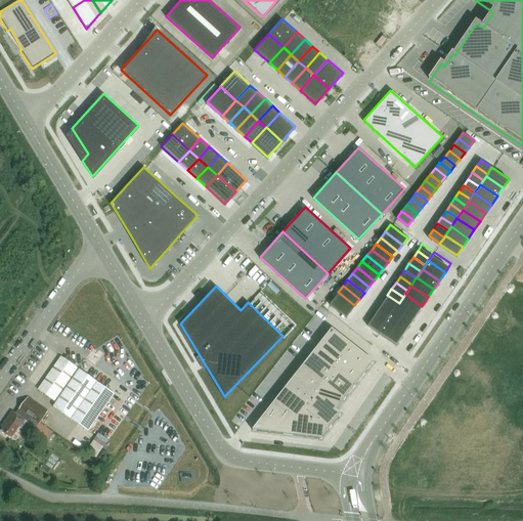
[(338,292),(334,298),(350,311),(354,305),(338,292)]
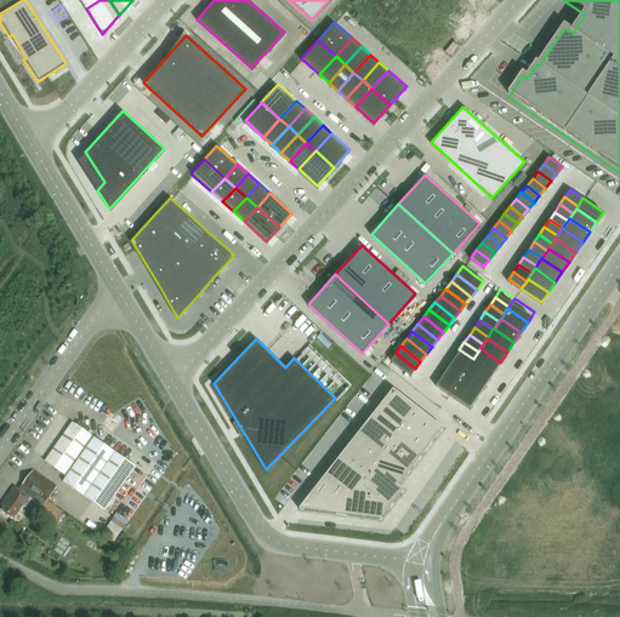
[(478,352),(473,359),(493,372),(500,363),(481,348),(478,352)]
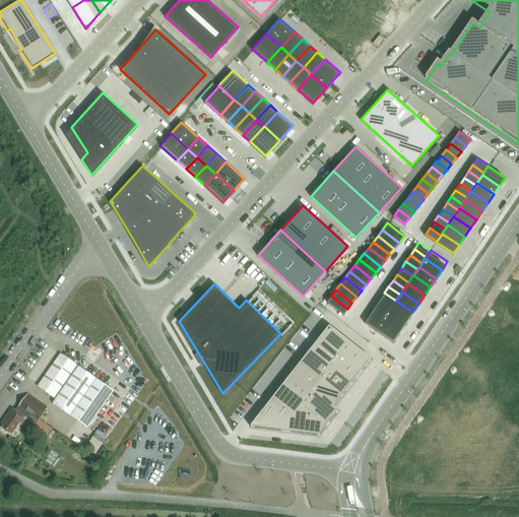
[(384,293),(380,299),(391,307),(396,301),(384,293)]
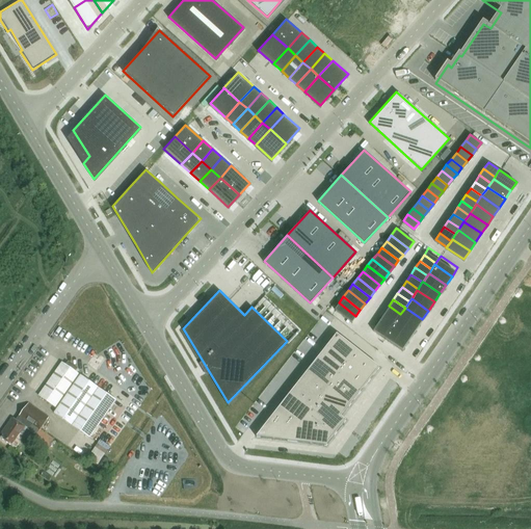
[(339,302),(334,309),(350,321),(355,316),(339,302)]
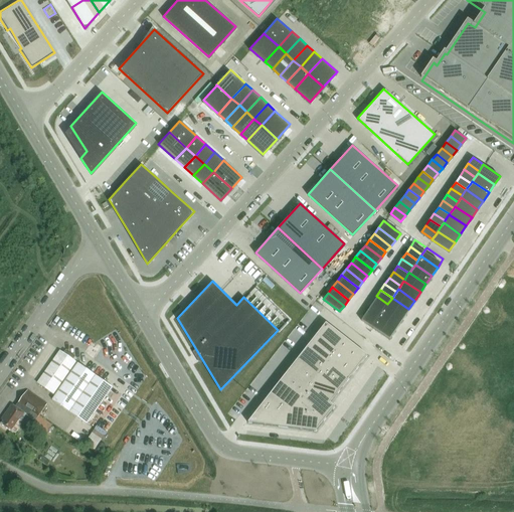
[(376,296),(372,303),(383,310),(386,306),(387,304),(376,296)]
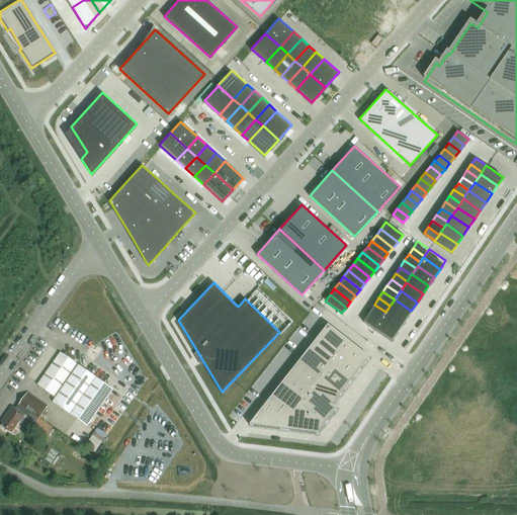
[(390,306),(389,308),(406,319),(411,311),(395,299),(390,306)]
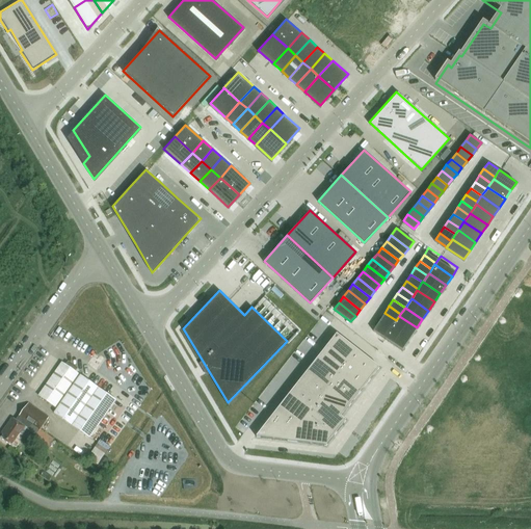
[(385,313),(379,319),(392,327),(394,324),(396,320),(385,313)]
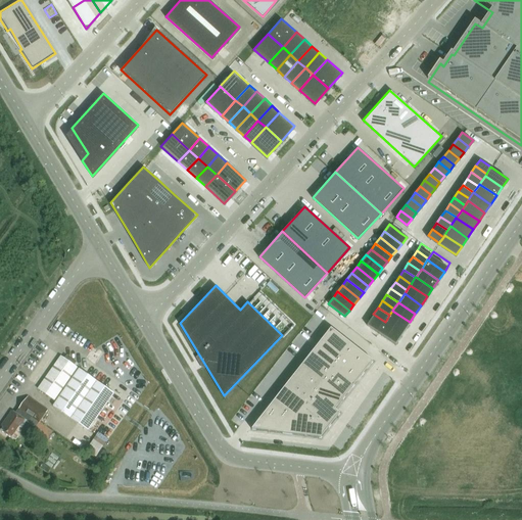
[(389,315),(387,319),(404,330),(410,322),(392,311),(389,315)]
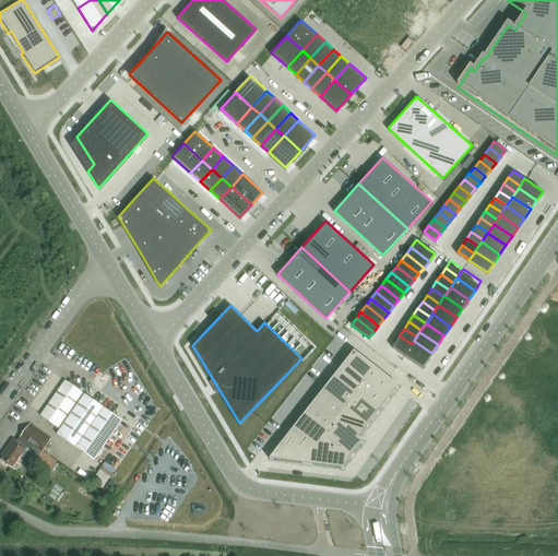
[(399,335),(394,342),(407,351),(412,344),(399,335)]
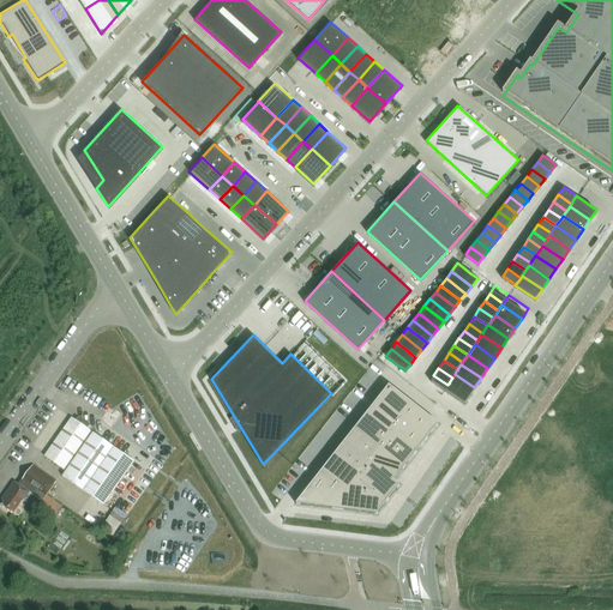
[(452,378),(448,385),(467,398),(474,387),(455,374),(452,378)]
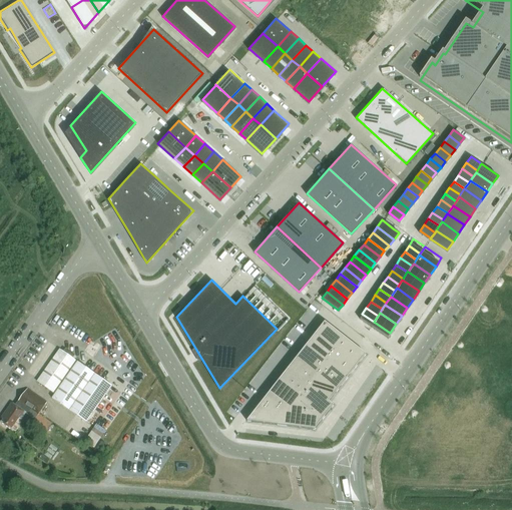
[(324,320),(315,332),(335,349),(345,337),(324,320)]
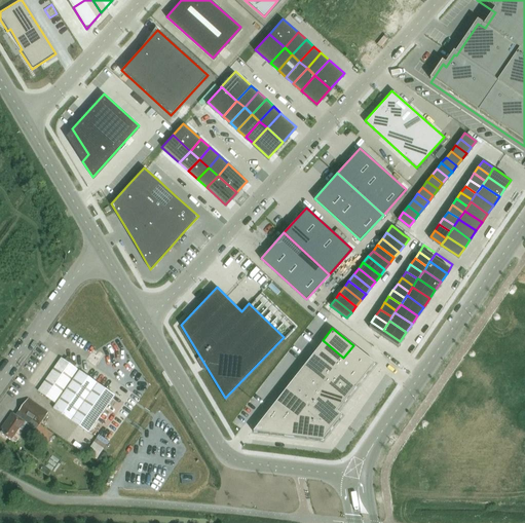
[(323,340),(312,352),(334,369),(343,358),(323,340)]
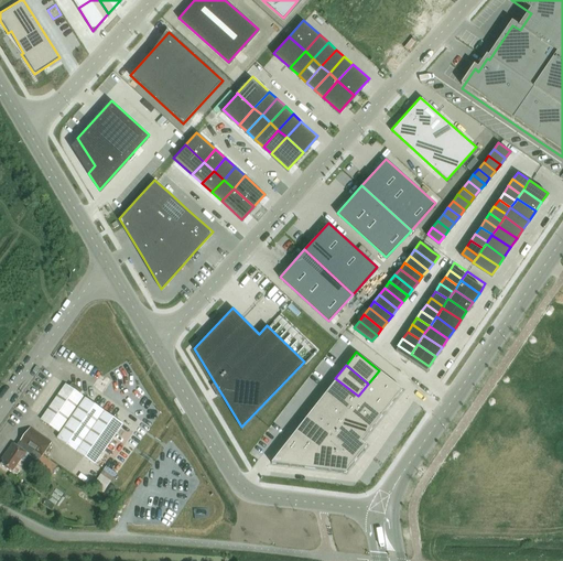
[(379,370),(368,384),(391,401),(401,388),(379,370)]
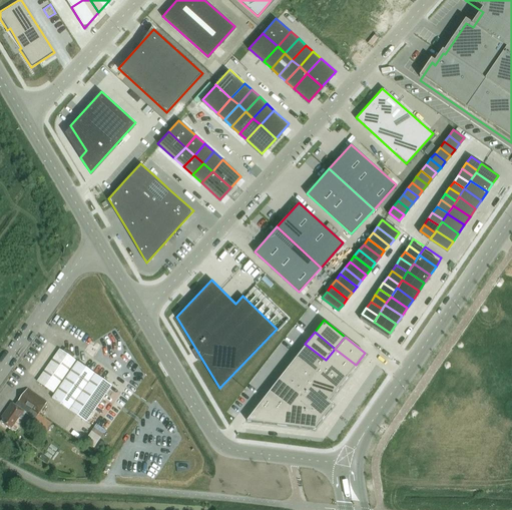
[(305,344),(296,356),(317,372),(326,360),(305,344)]
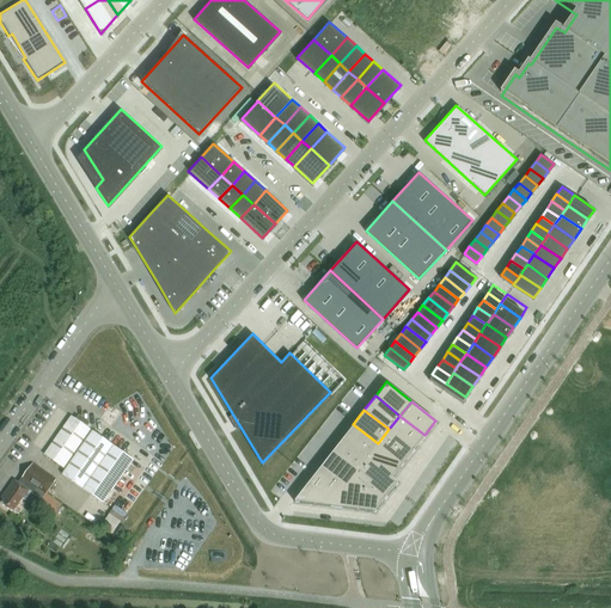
[(103,499),(133,456),(91,428),(90,429),(69,413),(43,452),(65,466),(61,472),(103,499)]
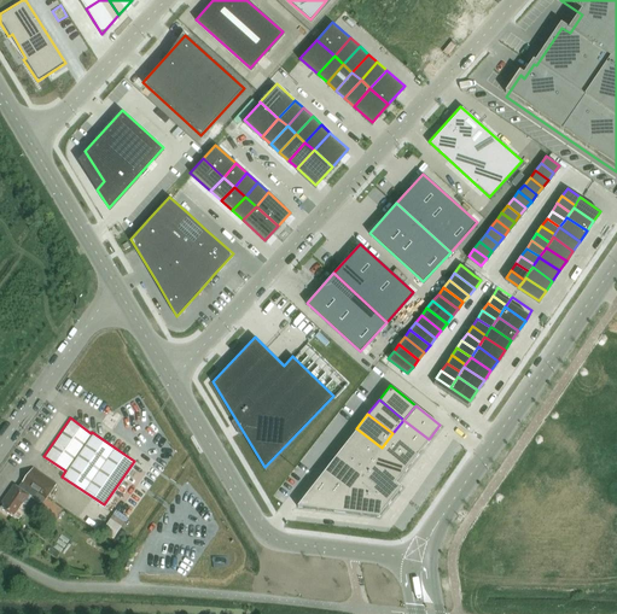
[(403,420),(393,433),(417,454),(429,439),(403,420)]
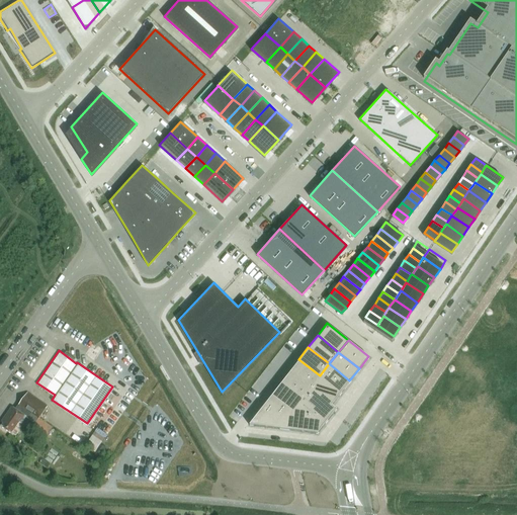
[(298,359),(289,371),(311,388),(320,375),(298,359)]
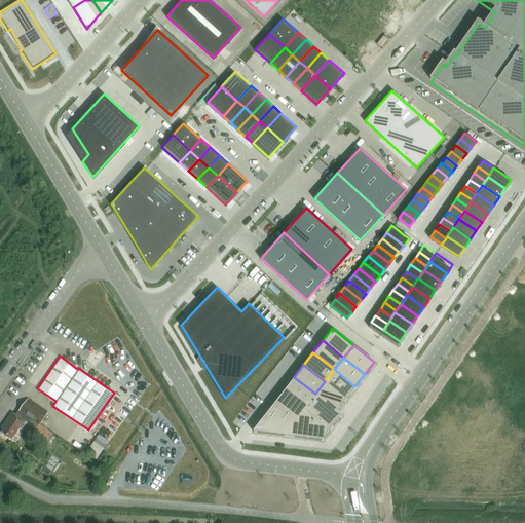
[(334,369),(325,381),(345,398),(354,386),(334,369)]
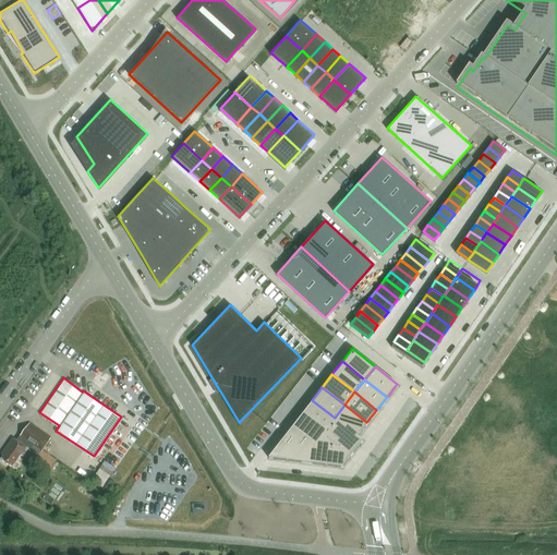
[(312,400),(302,413),(324,431),(335,418),(312,400)]
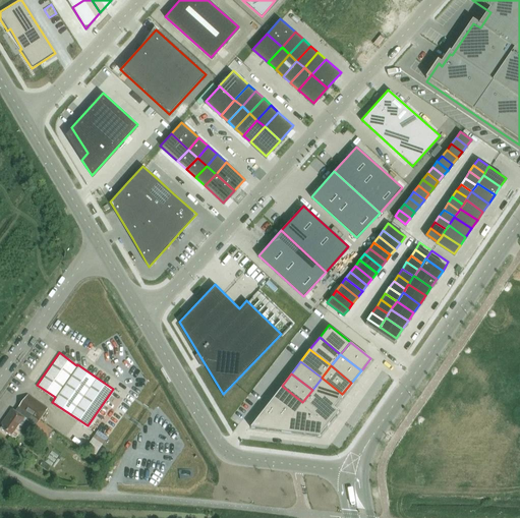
[(322,378),(312,390),(333,406),(342,394),(322,378)]
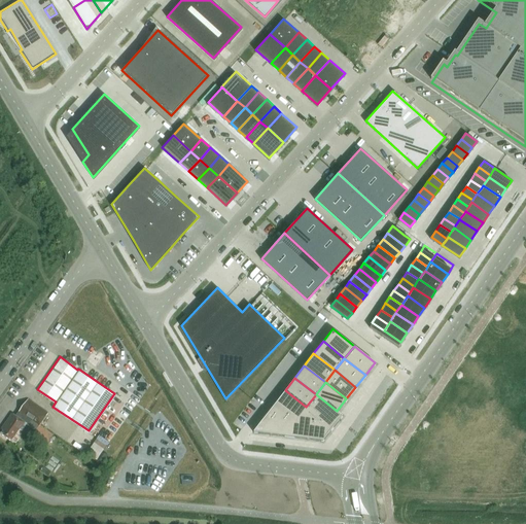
[(285,390),(275,402),(296,419),(306,407),(285,390)]
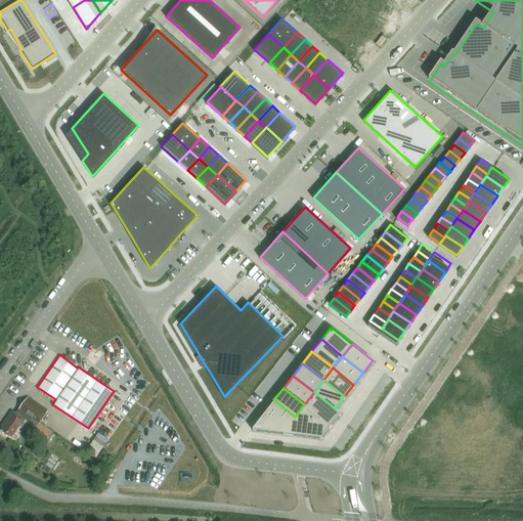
[(314,392),(304,404),(330,425),(340,413),(335,408),(314,392)]
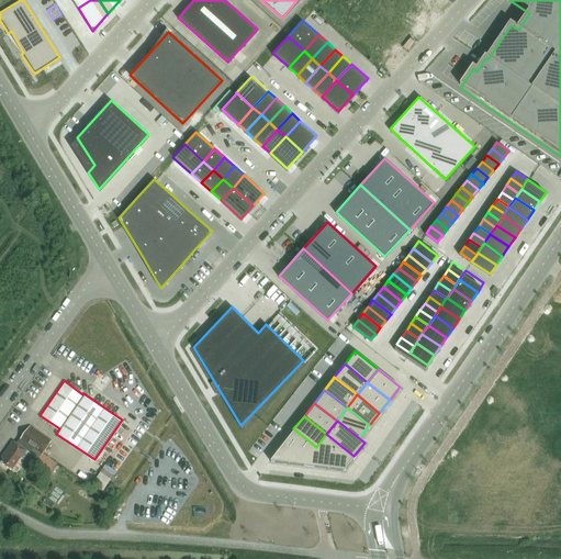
[(17,442),(12,438),(0,456),(2,457),(0,461),(11,469),(20,456),(22,458),(27,449),(38,457),(42,451),(51,438),(29,423),(17,442)]
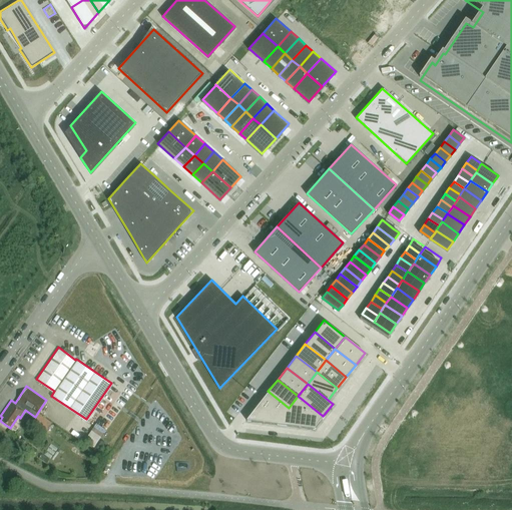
[(268,391),(246,419),(277,423),(289,408),(268,391)]
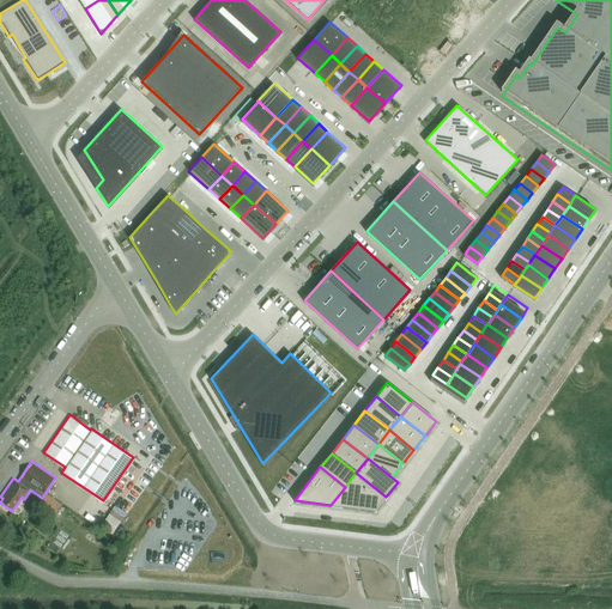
[(345,487),(331,505),(375,511),(386,497),(356,473),(345,487)]
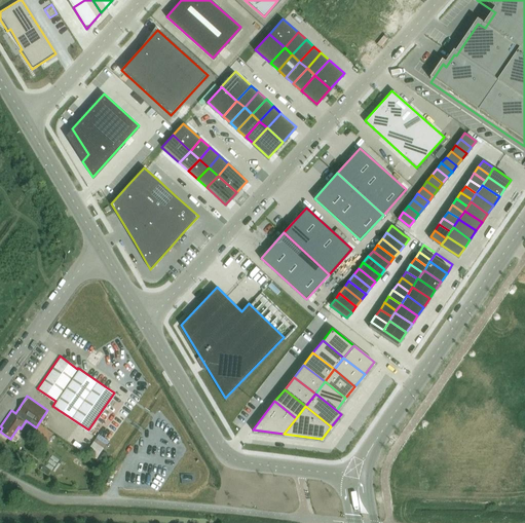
[(36,427),(34,431),(47,440),(52,432),(39,422),(36,427)]
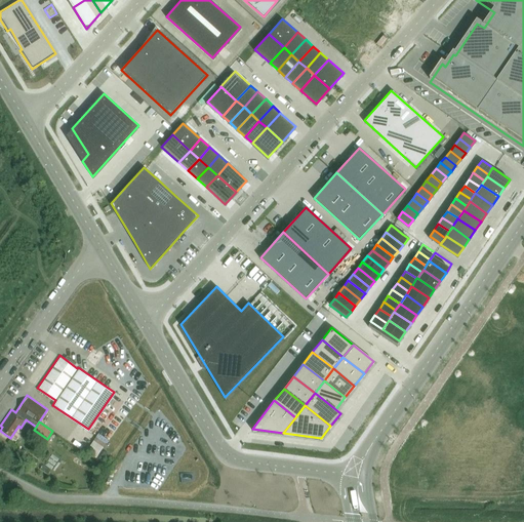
[(97,457),(103,460),(108,452),(104,449),(97,457)]
